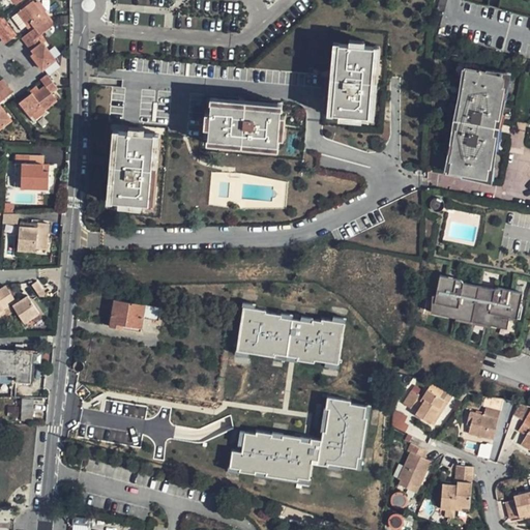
[(31,0),(29,0),(20,7),(22,9),(32,1),(31,0)]
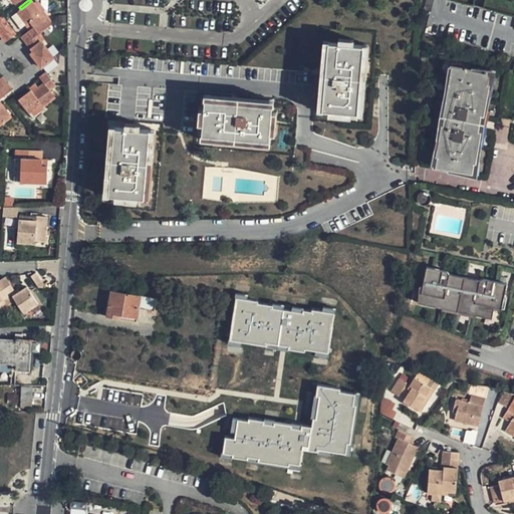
[(45,10),(37,0),(33,3),(41,13),(43,12),(45,10)]
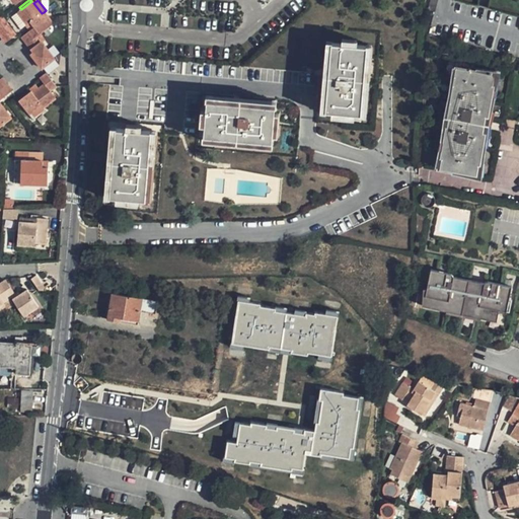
[(17,12),(18,12),(27,24),(29,22),(33,27),(21,36),(32,52),(30,54),(42,69),(55,59),(43,43),(45,41),(41,34),(54,24),(44,12),(42,13),(33,3),(32,1),(31,1),(21,9),(17,12)]
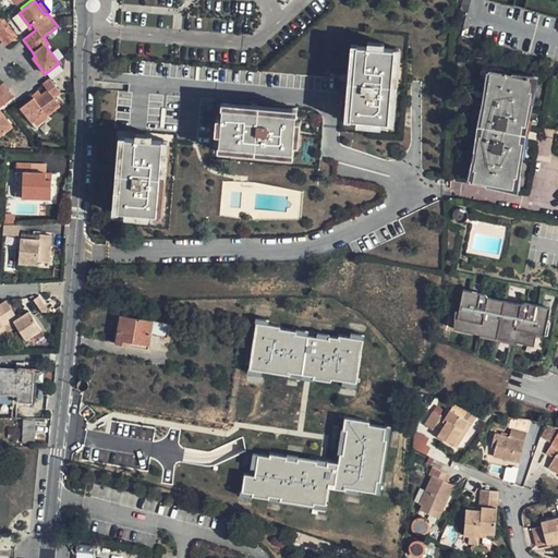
[(20,13),(12,19),(22,32),(29,26),(20,13)]
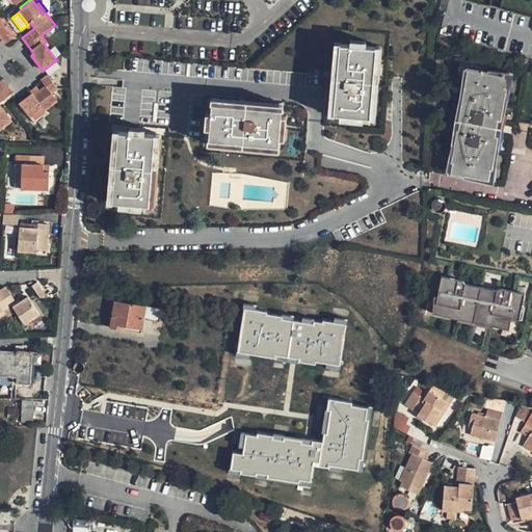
[(16,35),(0,15),(0,35),(5,43),(16,35)]
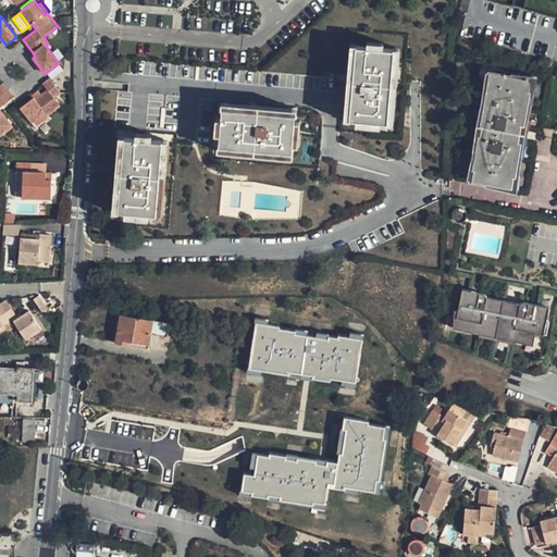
[(356,45),(349,119),(387,122),(394,49),(356,45)]
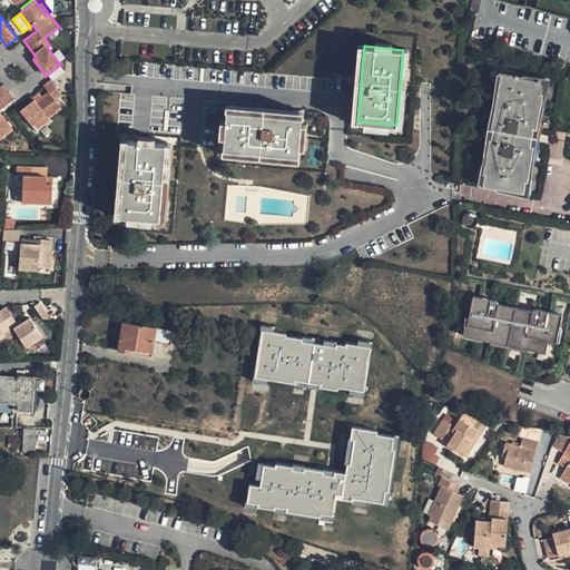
[(481,187),(526,195),(543,85),(500,77),(481,187)]
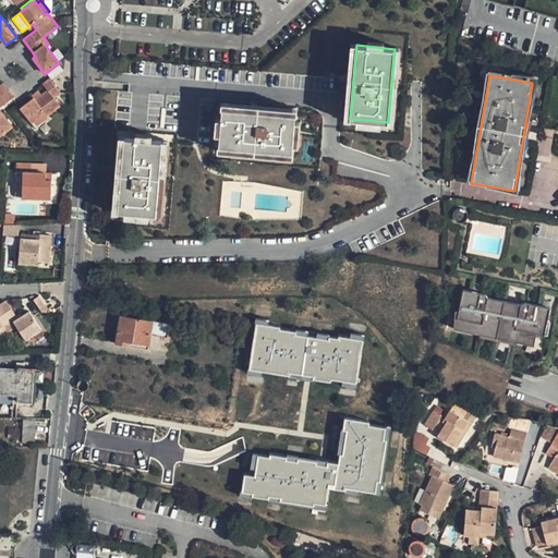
[(33,98),(20,108),(32,123),(34,121),(45,113),(47,116),(60,106),(55,97),(61,93),(50,80),(43,85),(48,92),(41,96),(36,100),(34,98),(33,98)]
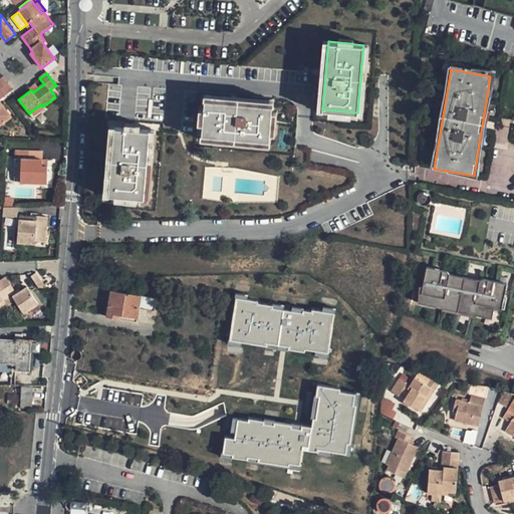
[(0,124),(11,116),(1,103),(0,103),(0,99),(12,90),(2,77),(0,78),(0,124)]
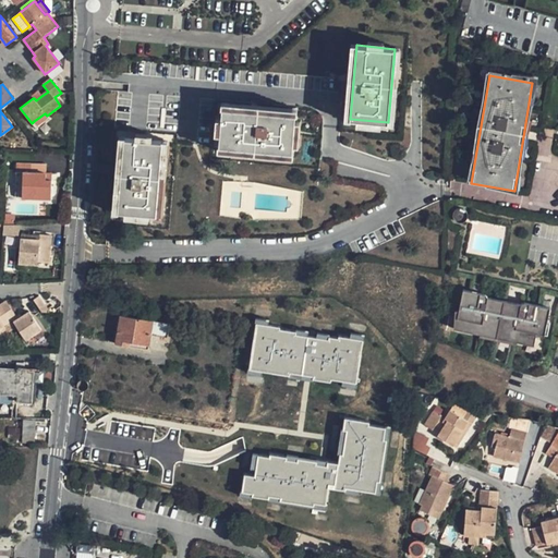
[(41,96),(39,92),(32,97),(33,98),(34,98),(36,100),(41,96)]
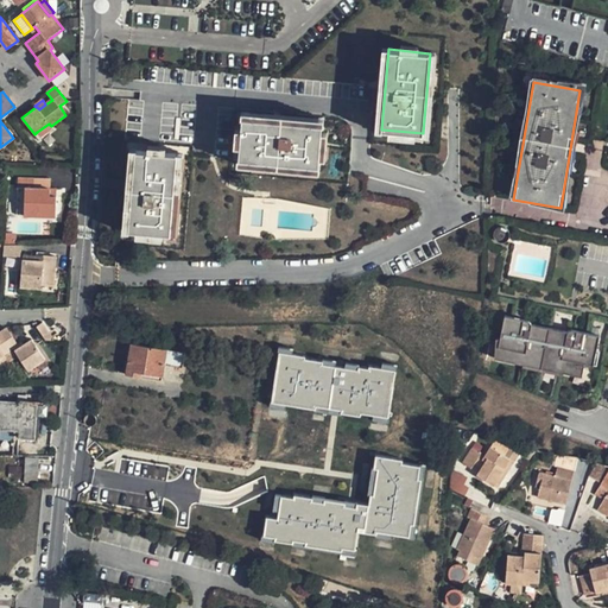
[(322,126),(241,119),(238,160),(320,166),(322,126)]
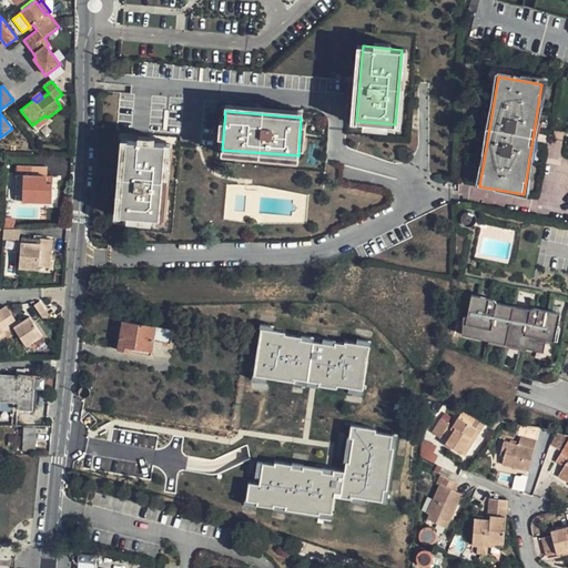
[(48,118),(46,115),(34,123),(38,128),(49,119),(48,118)]
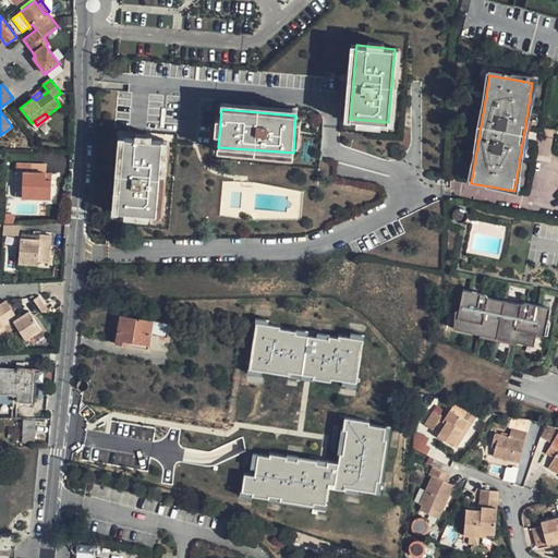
[(162,144),(123,141),(118,214),(156,217),(162,144)]
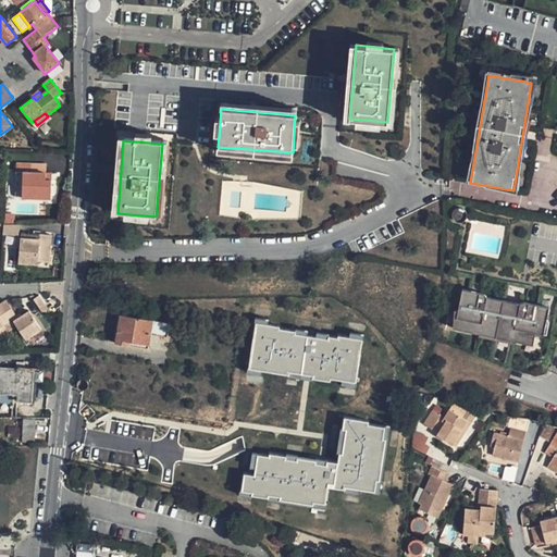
[(49,163),(17,163),(17,197),(52,198),(53,180),(48,178),(49,163)]
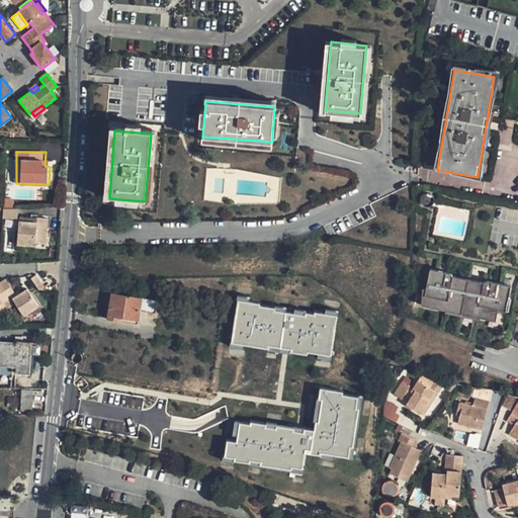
[(20,221),(18,244),(36,245),(36,242),(48,243),(50,219),(37,218),(37,222),(31,222),(20,221)]
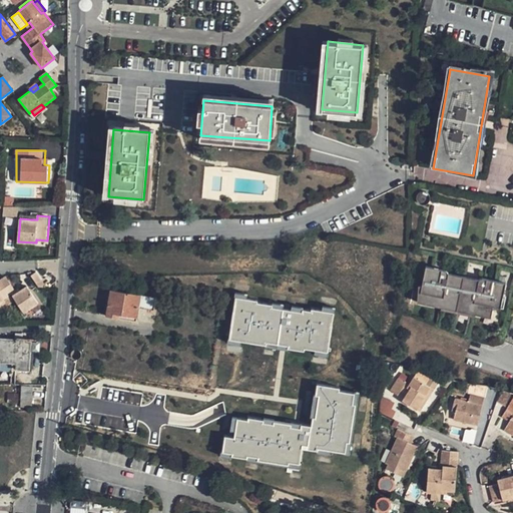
[(448,274),(428,270),(423,298),(430,299),(429,304),(444,307),(476,312),(494,316),(496,310),(497,301),(505,302),(508,285),(485,281),(484,281),(483,281),(482,282),(481,283),(450,277),(450,276),(449,275),(449,274),(448,274)]
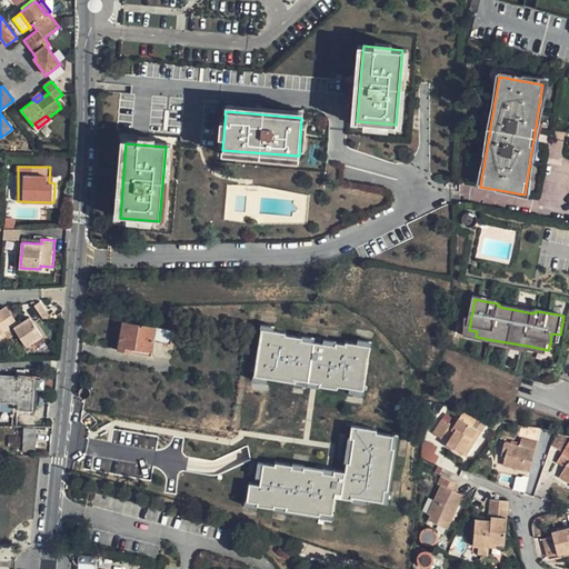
[(36,303),(42,313),(48,310),(45,303),(41,300),(36,303)]
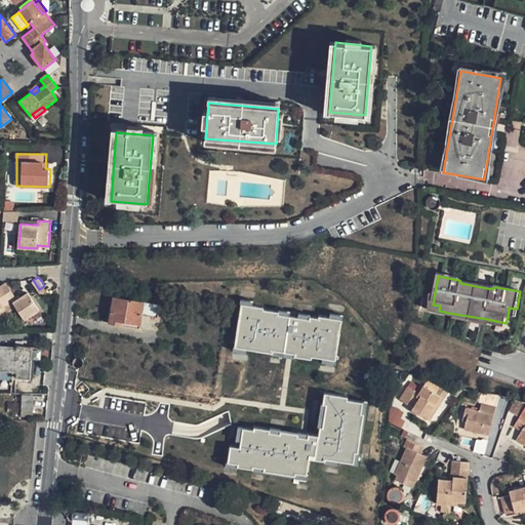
[(7,281),(0,285),(0,309),(4,306),(3,304),(15,294),(7,281)]
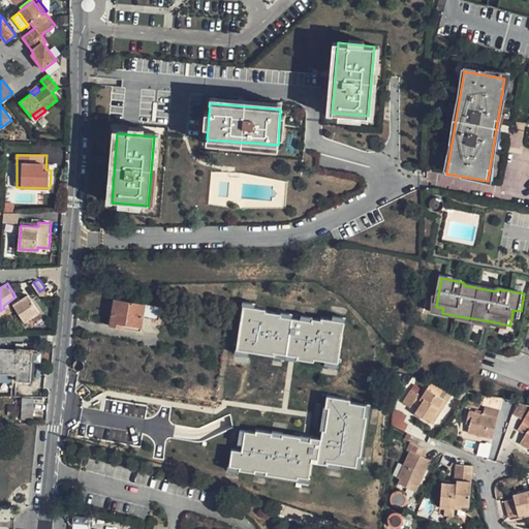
[(13,303),(24,319),(31,314),(39,309),(28,292),(13,303)]
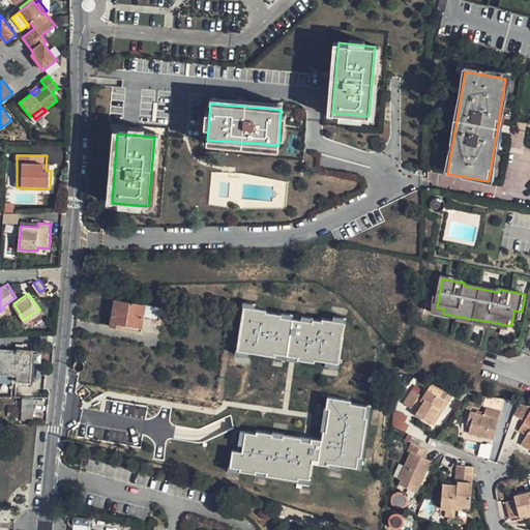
[(116,297),(111,325),(124,327),(125,324),(142,326),(144,317),(146,303),(116,297)]
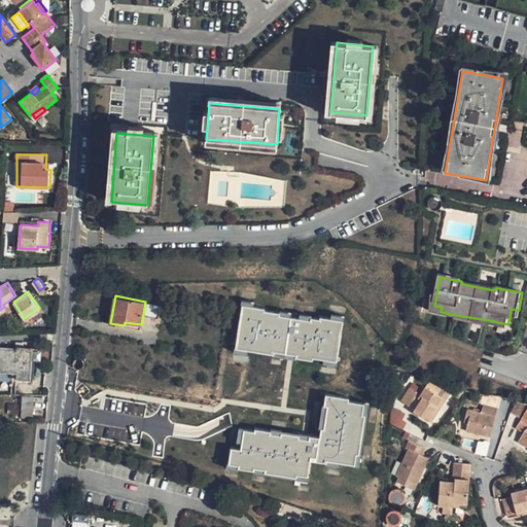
[(161,304),(145,302),(143,315),(160,317),(161,304)]
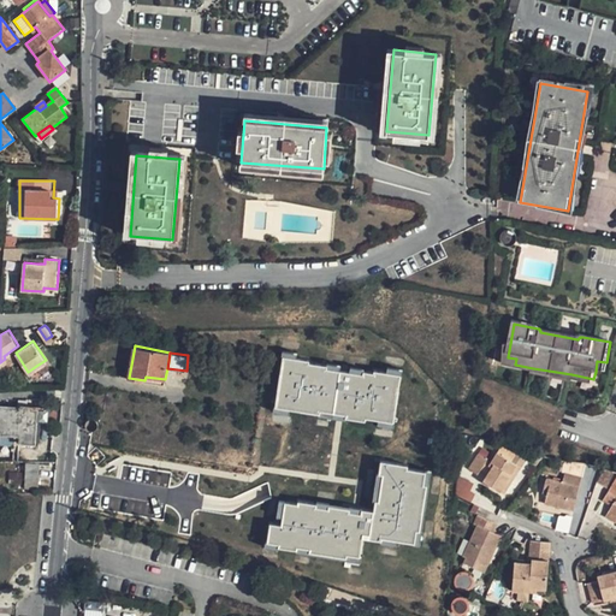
[(311,360),(283,355),(276,407),(320,414),(321,412),(345,415),(345,418),(366,421),(366,418),(394,422),(401,374),(374,369),(374,372),(363,371),(362,373),(327,368),(327,365),(309,362),(311,360)]
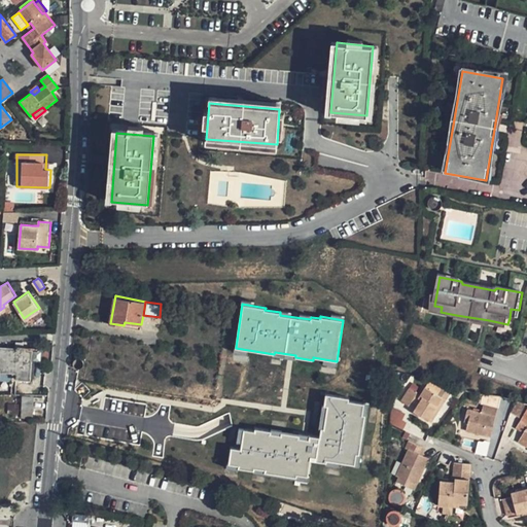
[(442,307),(434,306),(432,316),(456,320),(456,315),(441,312),(442,307)]
